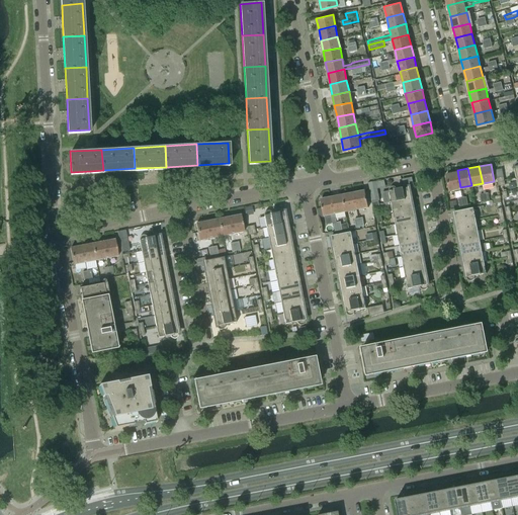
[(449,189),(460,187),(457,170),(445,173),(449,189)]
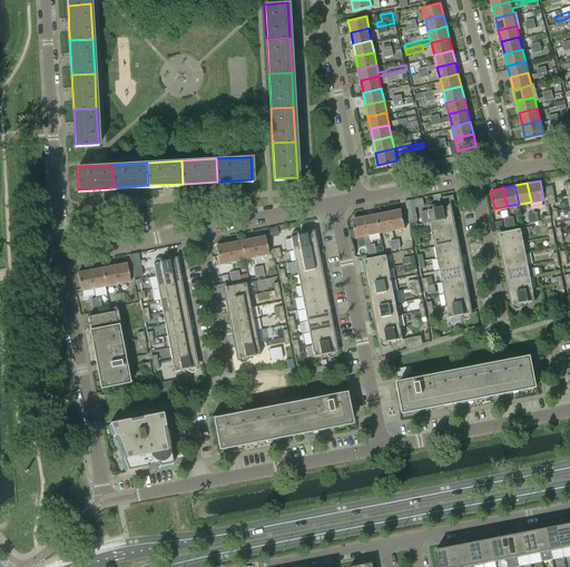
[(418,216),(414,197),(405,198),(409,218),(418,216)]
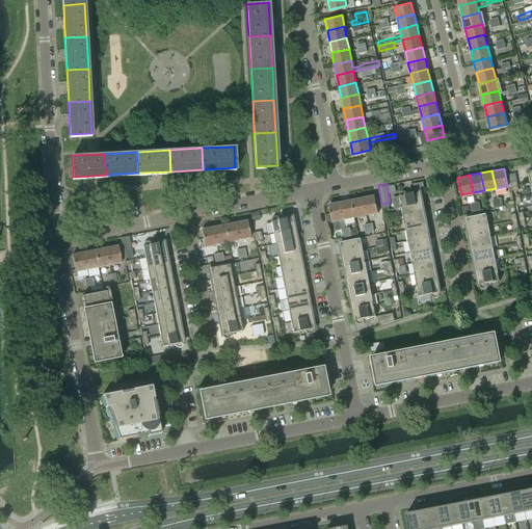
[(399,193),(399,194),(402,206),(422,202),(420,190),(408,192),(407,191),(406,190),(406,189),(405,189),(404,189),(402,189),(401,189),(401,190),(400,190),(400,191),(400,192),(399,192),(399,193)]
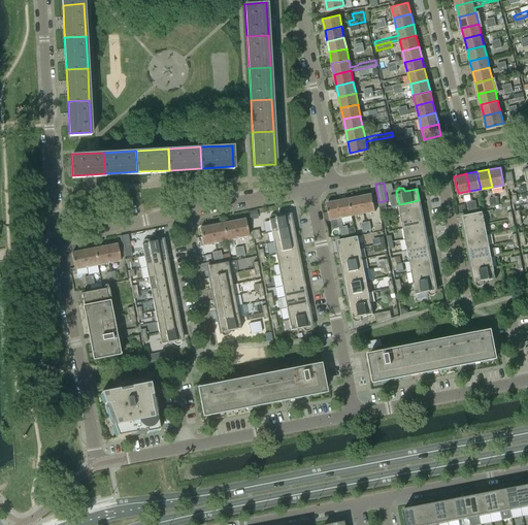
[(372,192),(360,194),(363,211),(375,209),(372,192)]
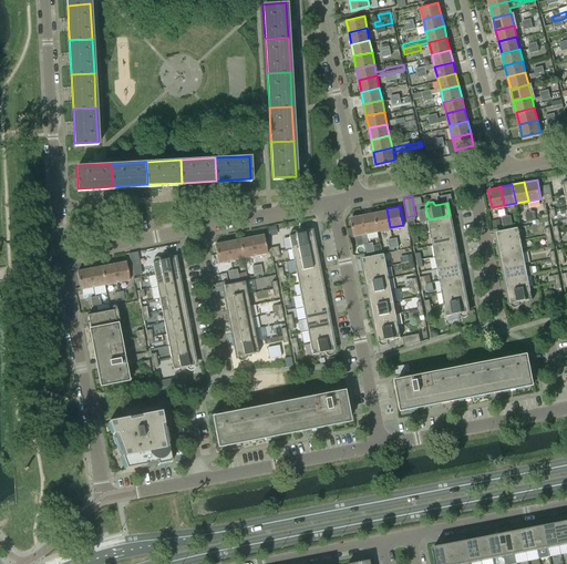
[(387,208),(374,211),(379,229),(390,227),(387,208)]
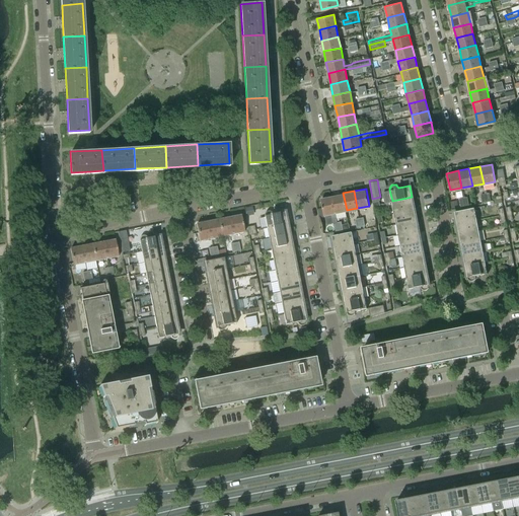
[(343,193),(331,196),(336,212),(347,210),(343,193)]
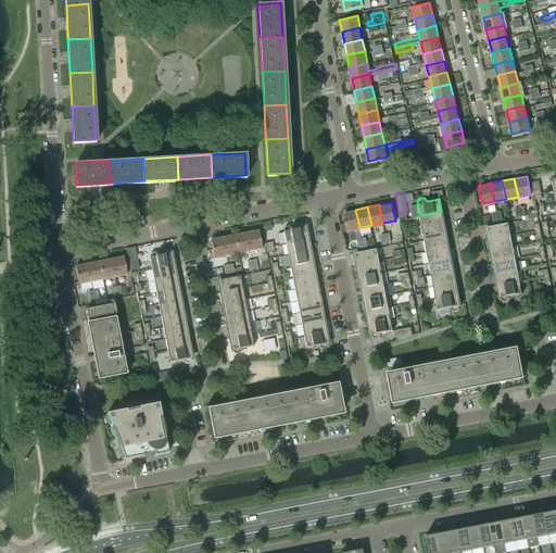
[(363,244),(361,236),(359,227),(355,210),(343,212),(346,229),(351,229),(353,238),(356,237),(358,246),(363,244)]
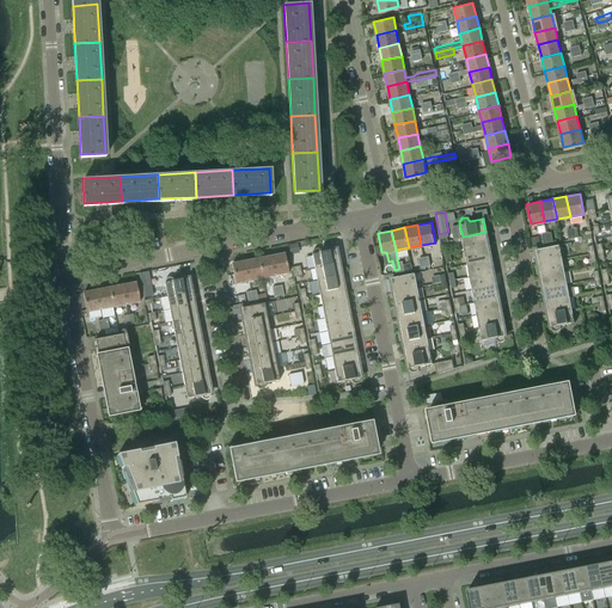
[(488,245),(485,232),(463,237),(465,249),(488,245)]
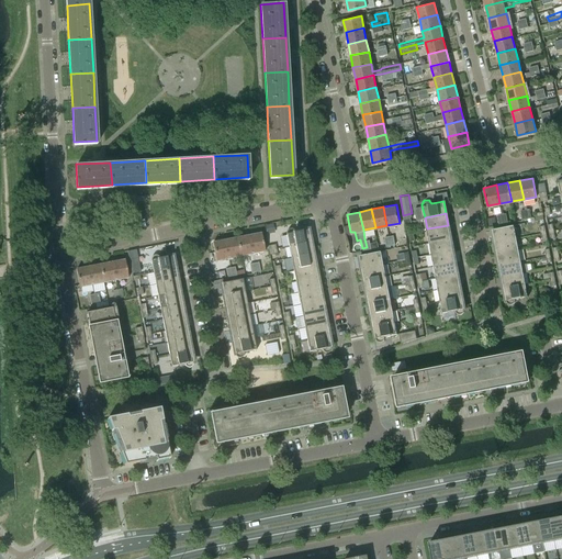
[(496,223),(495,215),(486,216),(487,224),(496,223)]
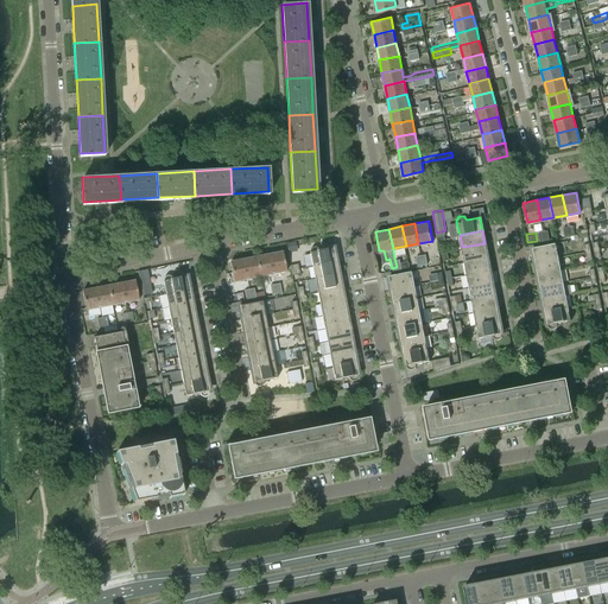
[(558,255),(556,241),(532,246),(536,259),(558,255)]
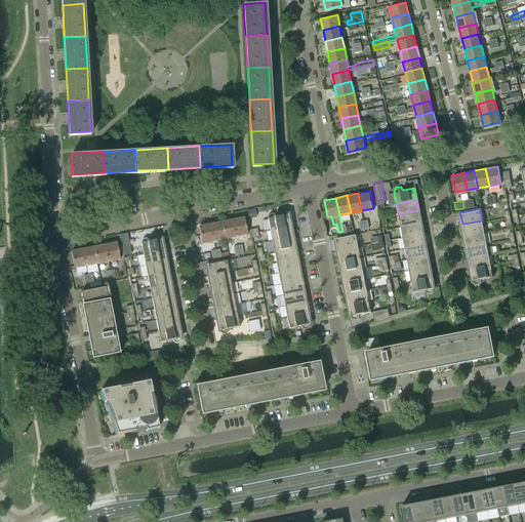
[(401,225),(420,221),(418,210),(399,213),(401,225)]
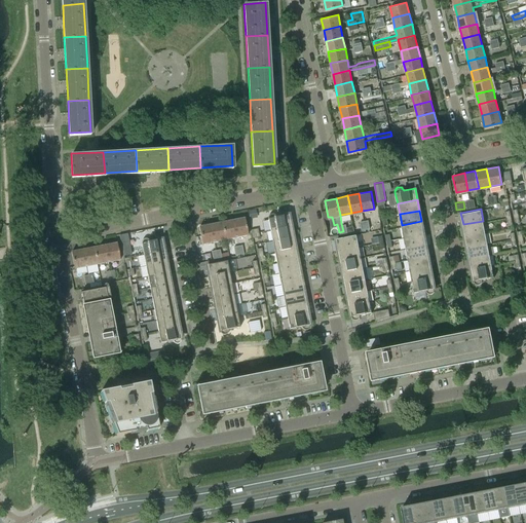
[(268,216),(268,217),(270,228),(291,224),(289,213),(283,214),(276,215),(276,214),(275,214),(275,213),(274,213),(274,212),(273,212),(272,212),(271,212),(270,212),(269,213),(269,214),(268,214),(268,215),(268,216)]
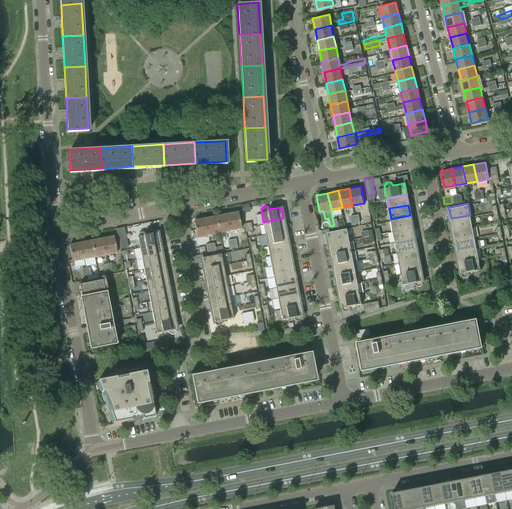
[(238,210),(226,212),(230,229),(241,227),(238,210)]
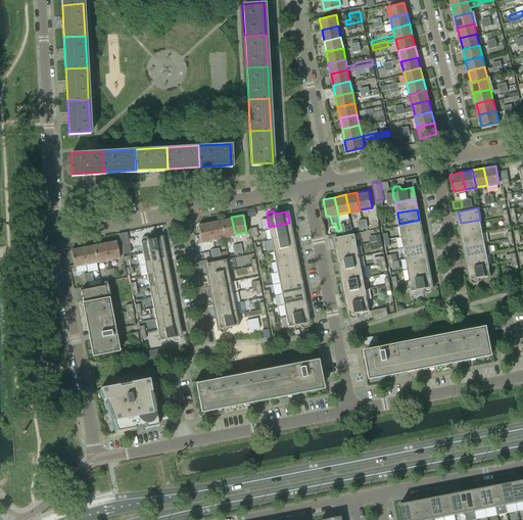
[(221,219),(224,236),(235,234),(231,217),(221,219)]
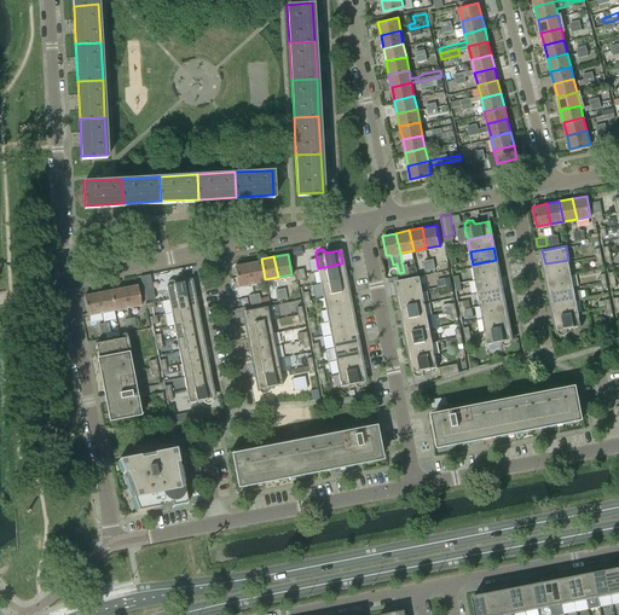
[(431,267),(431,268),(435,267),(434,261),(433,256),(423,259),(426,268),(431,267)]
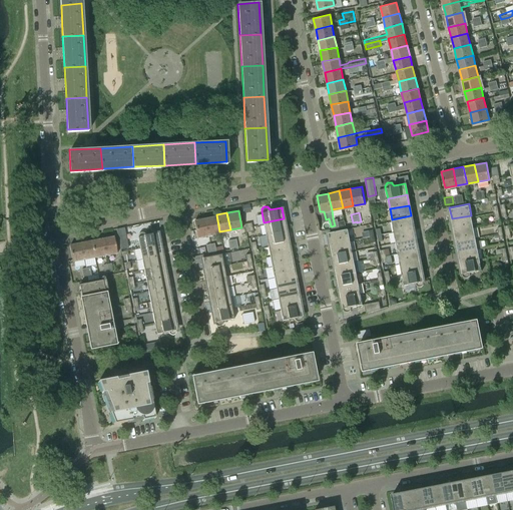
[(216,214),(205,216),(208,233),(219,231),(216,214)]
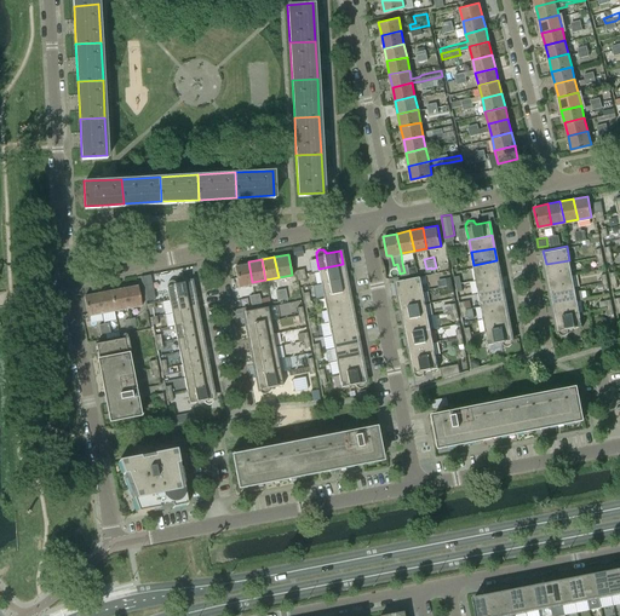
[(499,274),(497,260),(474,265),(476,278),(499,274)]
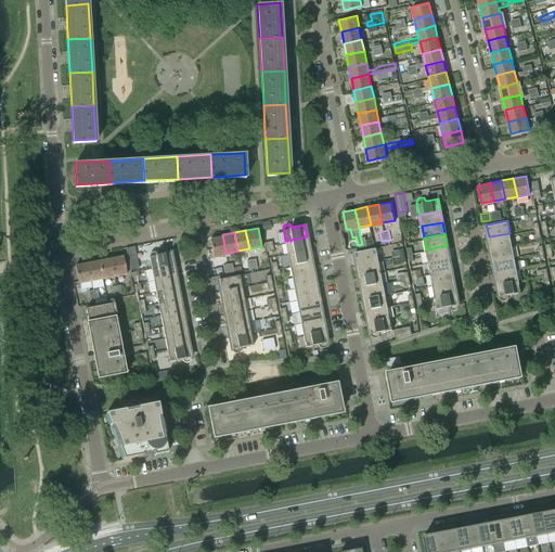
[(512,244),(510,233),(489,236),(491,248),(512,244)]
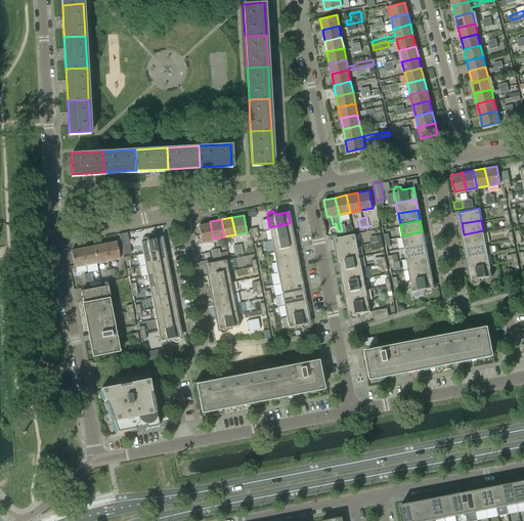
[(202,241),(213,239),(210,221),(198,224),(202,241)]
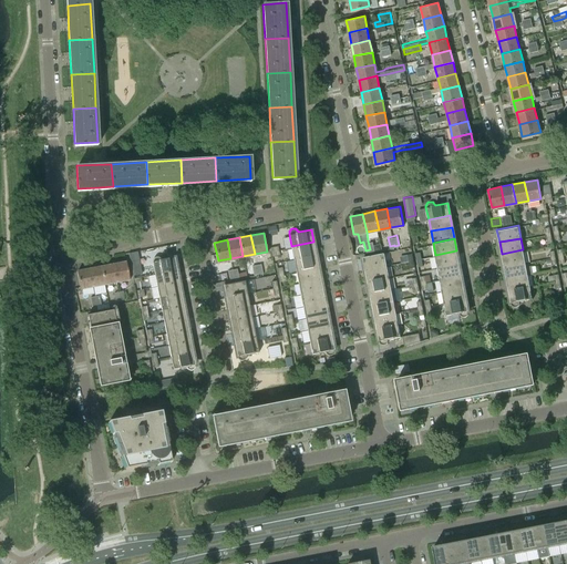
[(368,241),(370,249),(374,249),(374,250),(382,249),(381,242),(373,244),(372,239),(368,241)]
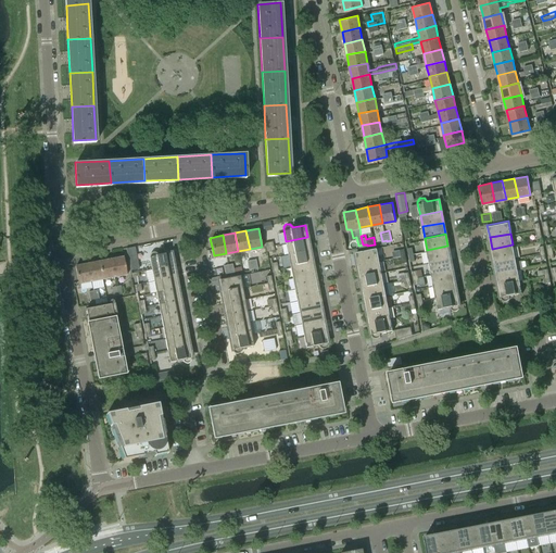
[(310,249),(307,237),(286,241),(288,253),(310,249)]
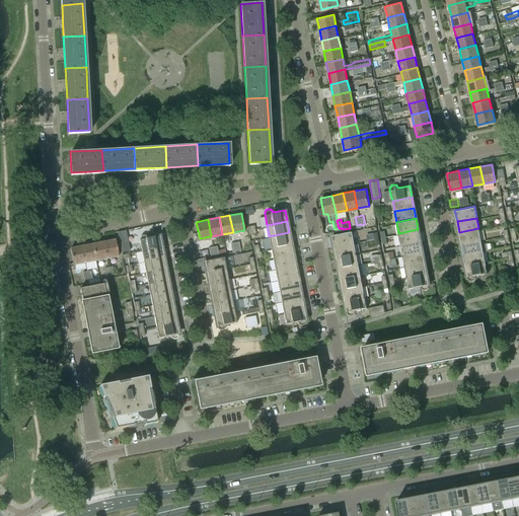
[(459,232),(461,243),(480,239),(478,228),(459,232)]
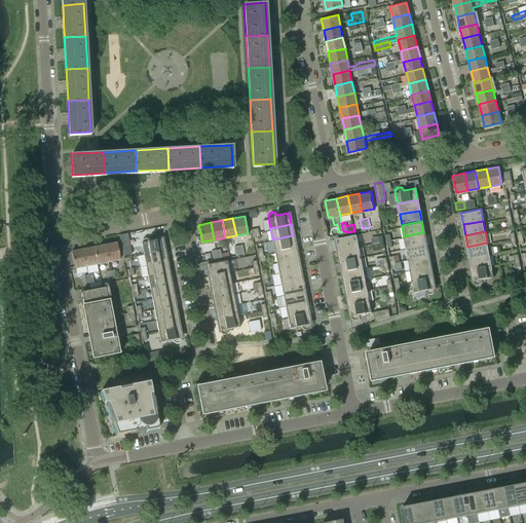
[(406,247),(425,243),(423,232),(404,236),(406,247)]
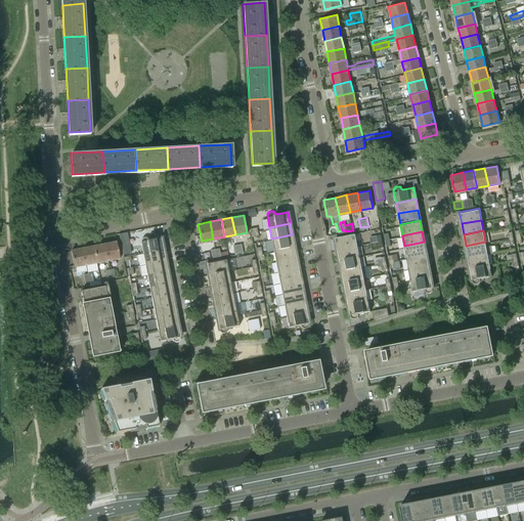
[(338,248),(357,244),(355,232),(336,236),(338,248)]
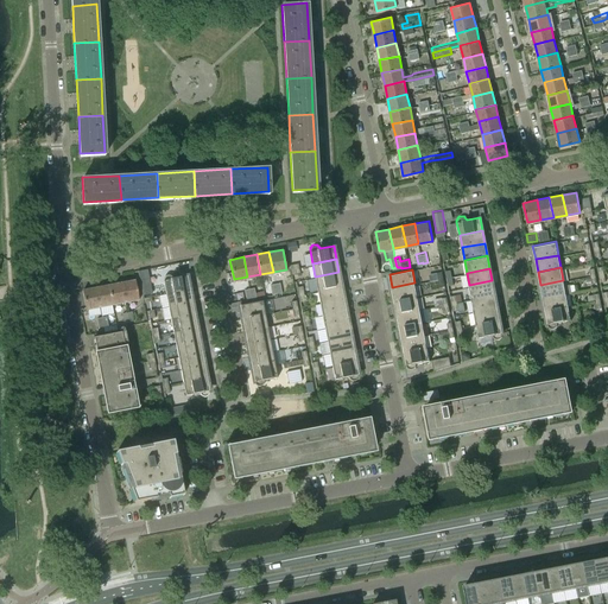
[(315,277),(317,288),(341,284),(339,272),(315,277)]
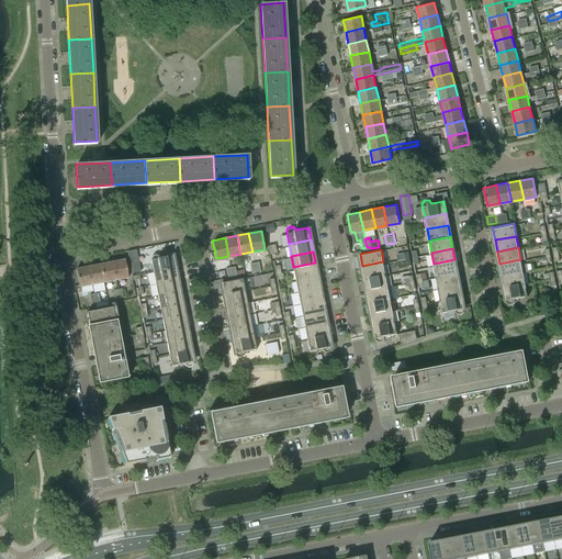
[(152,257),(152,258),(154,270),(175,266),(172,254),(167,255),(160,256),(160,255),(159,255),(159,254),(158,254),(158,253),(157,253),(156,253),(155,253),(154,253),(153,253),(153,254),(152,254),(152,255),(152,256),(152,257)]
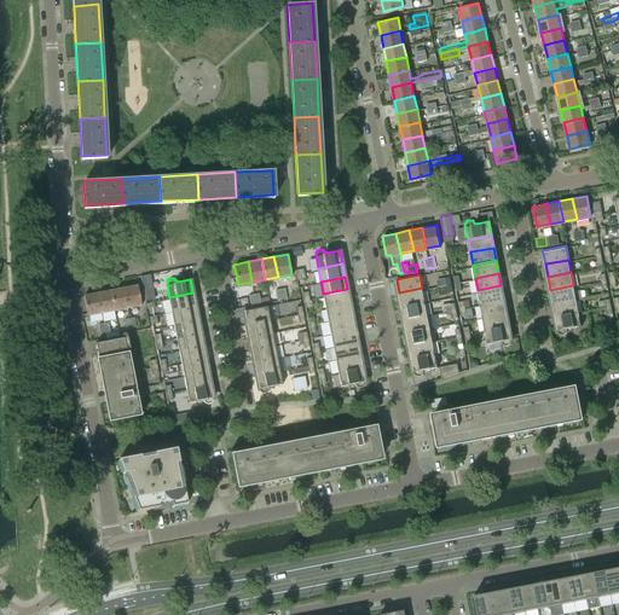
[(137,283),(123,285),(127,306),(142,303),(137,283)]
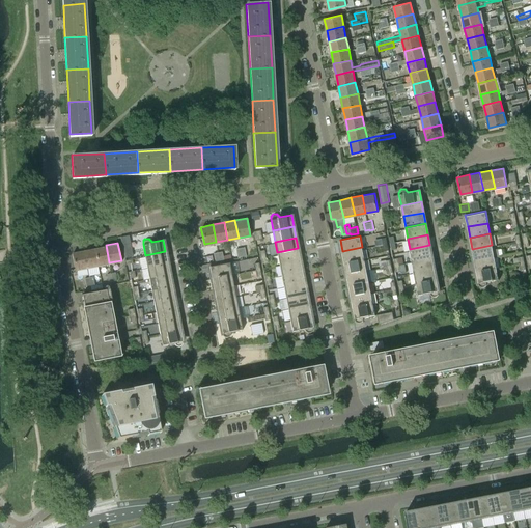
[(94,247),(99,265),(109,262),(106,245),(94,247)]
